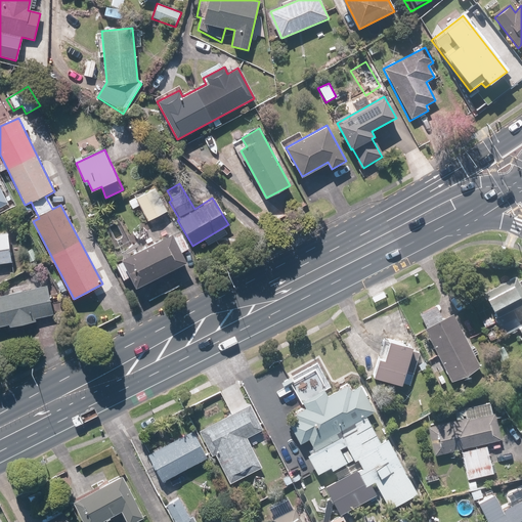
[(0,209),(8,206),(0,188),(0,209)]
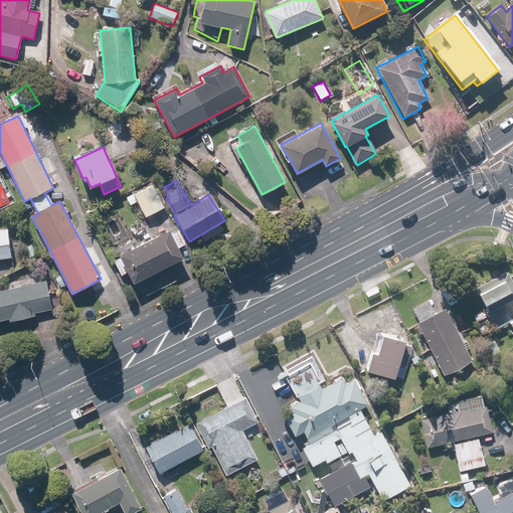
[(163,208),(152,186),(126,198),(130,206),(139,202),(146,217),(163,208)]
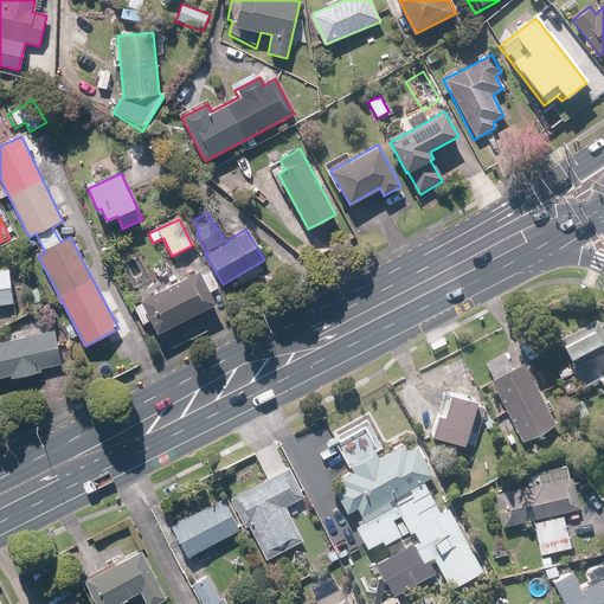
[(154,251),(145,233),(132,241),(141,258),(154,251)]
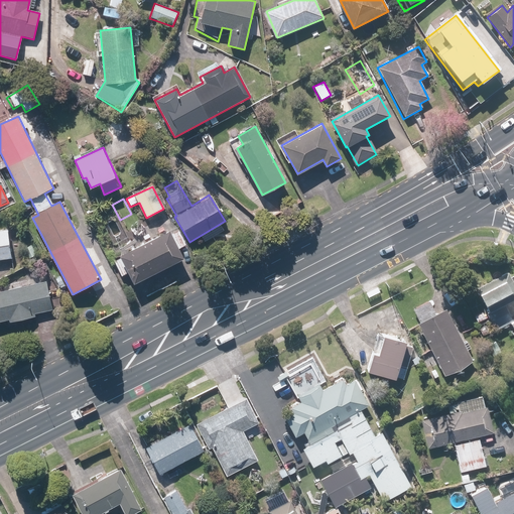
[(18,232),(9,234),(8,229),(0,230),(0,259),(12,258),(10,246),(20,244),(18,232)]
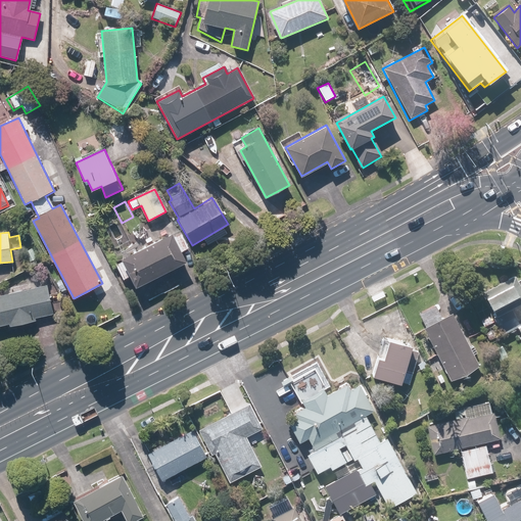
[(123,258),(124,262),(115,265),(124,282),(132,278),(136,287),(186,263),(173,234),(123,258)]
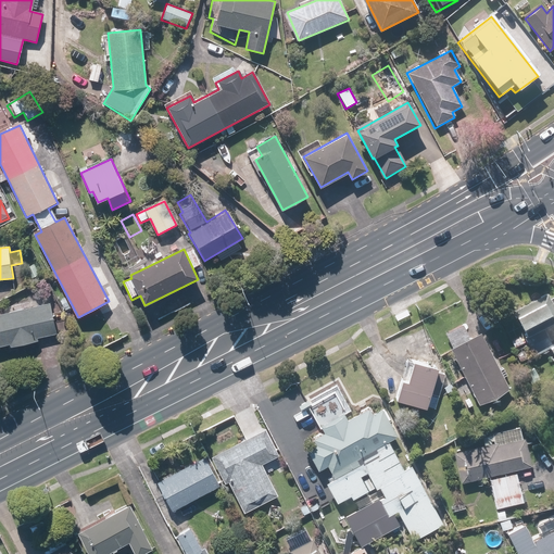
[(553,317),(553,306),(546,293),(512,311),(524,334),(553,317)]
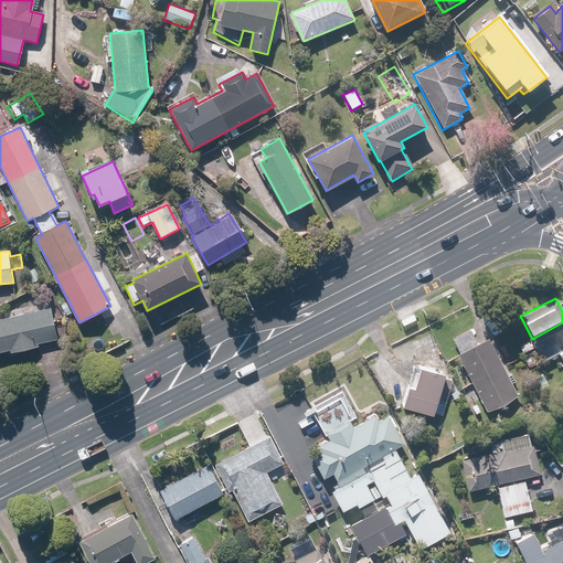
[(56,341),(51,309),(0,320),(0,353),(9,351),(10,353),(39,348),(38,344),(56,341)]
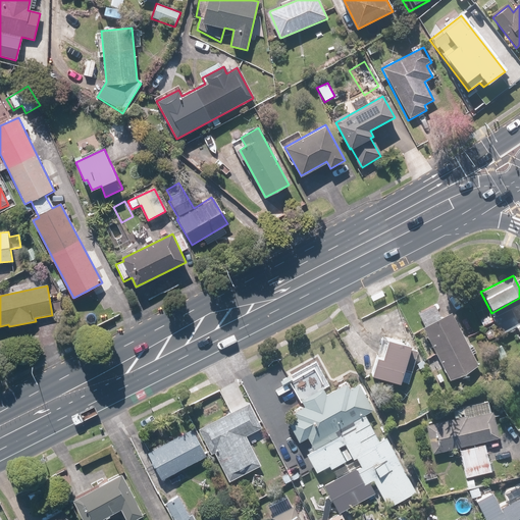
[(380,293),(369,299),(371,304),(383,298),(380,293)]
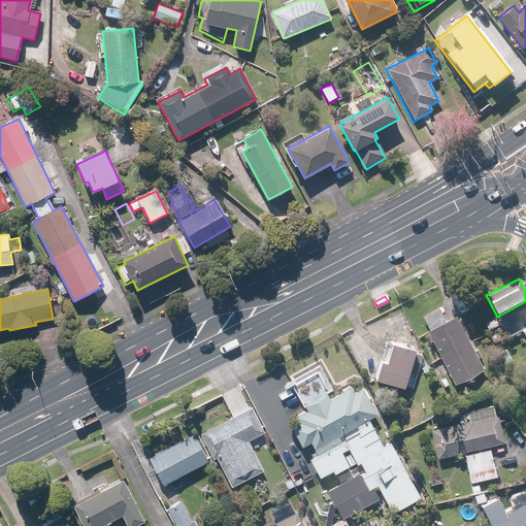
[(482,369),(455,317),(426,331),(453,384),(482,369)]
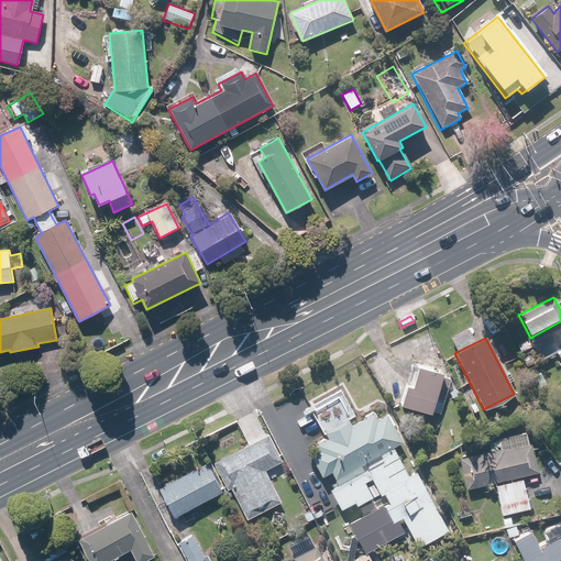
[(430,410),(443,370),(414,361),(402,402),(430,410)]
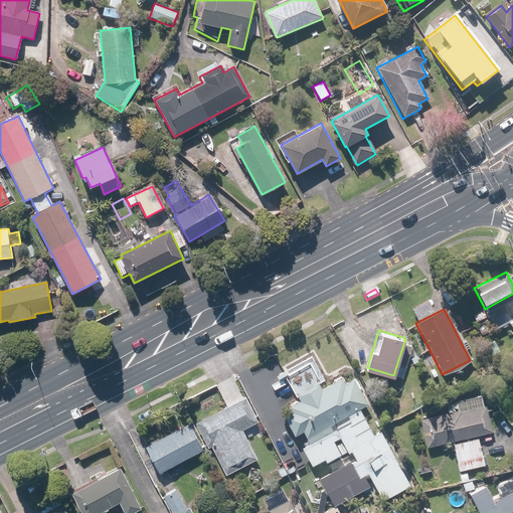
[(369,404),(354,376),(346,380),(342,373),(322,383),(319,378),(295,391),(299,399),(281,409),(294,434),(303,429),(310,444),(304,447),(312,463),(325,456),(327,459),(341,452),(342,453),(347,451),(347,452),(350,451),(355,460),(351,462),(350,460),(318,476),(333,506),(370,486),(365,475),(367,474),(381,501),(410,486),(380,430),(373,433),(360,408),(369,404)]
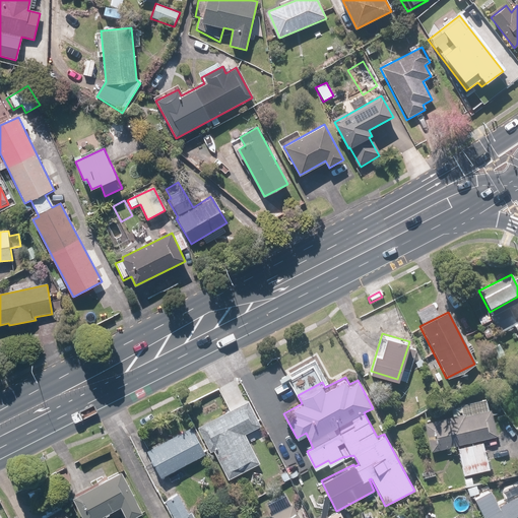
[(487,410),(483,399),(459,405),(461,413),(423,423),(430,451),(497,436),(491,410),(487,410)]
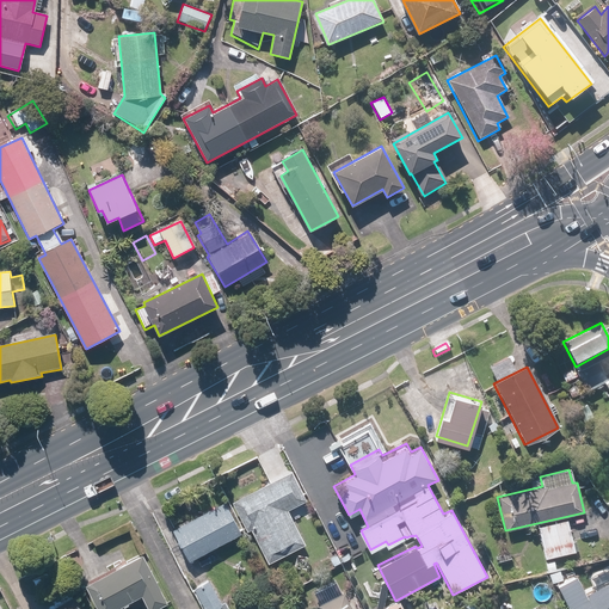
[(232,502),(247,531),(250,530),(269,566),(306,547),(287,511),(303,502),(288,472),(232,502)]
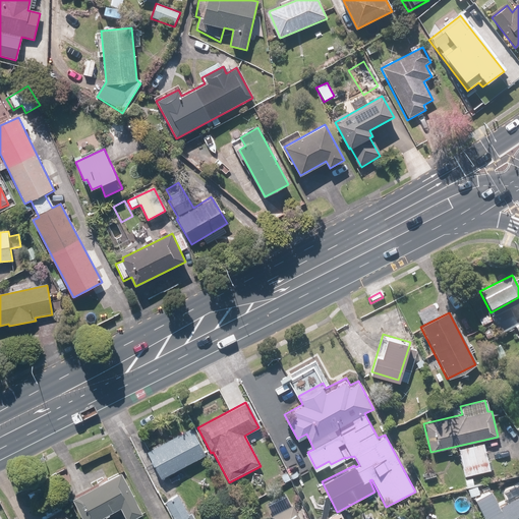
[(206,455),(191,426),(146,451),(160,478),(206,455)]
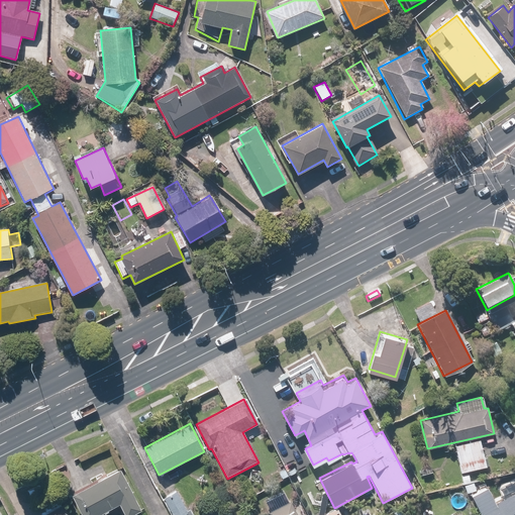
[(140,510),(120,468),(72,492),(83,514),(95,514),(119,503),(125,514),(131,514),(140,510)]
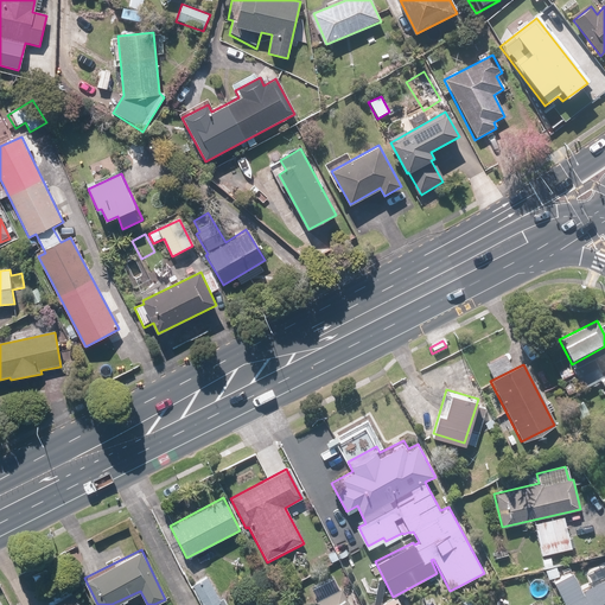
[(604,604),(604,578),(581,591),(571,572),(552,583),(562,604),(604,604)]
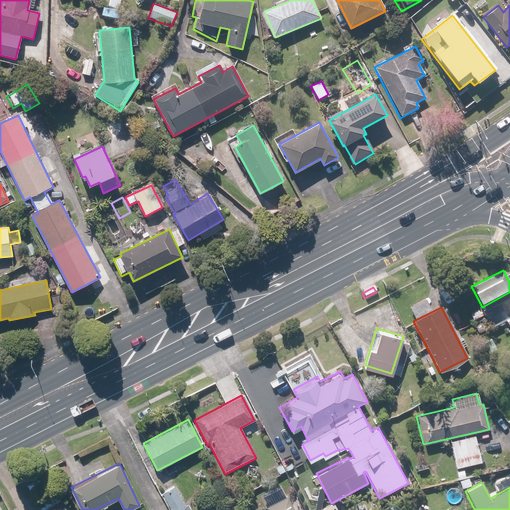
[(173,485),(160,492),(170,509),(178,509),(185,506),(173,485)]
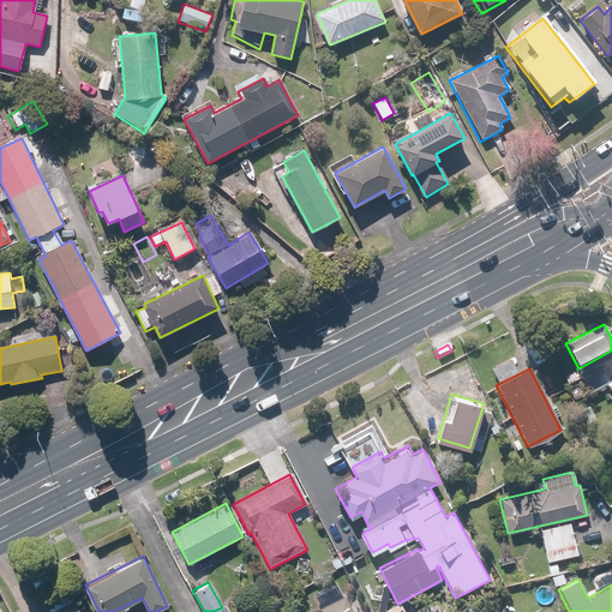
[(323,609),(324,611),(352,611),(343,597),(323,609)]
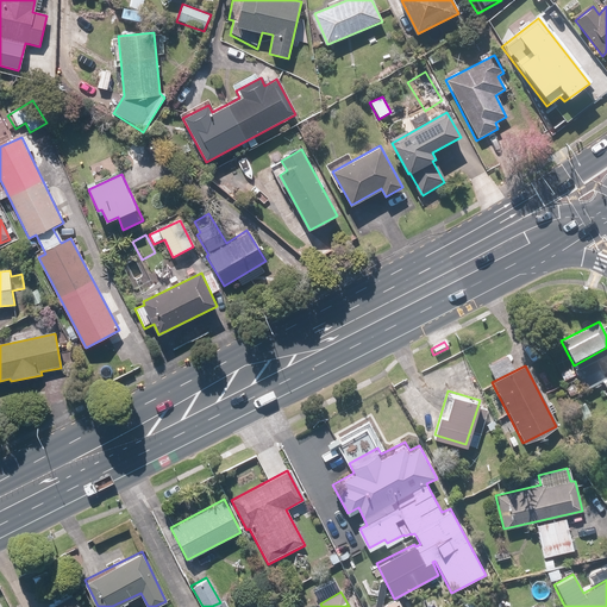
[(80,606),(73,594),(48,606),(80,606)]
